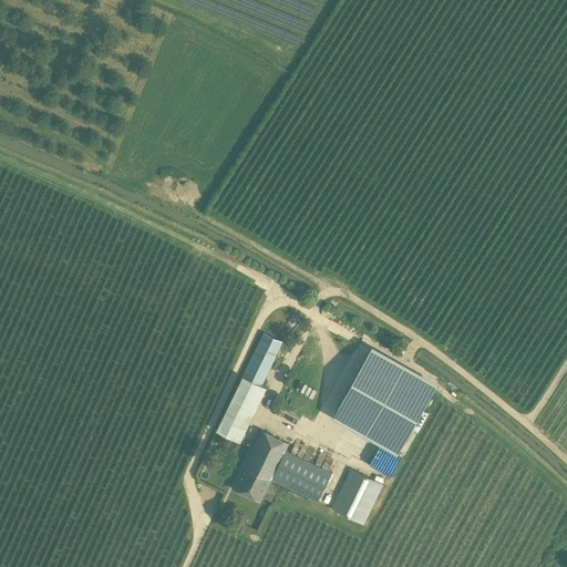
[(264,332),(216,431),(240,442),(267,388),(261,385),(282,341),(264,332)]
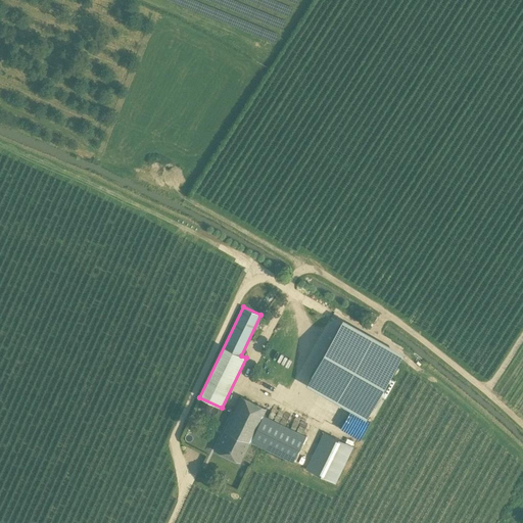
[(306,385),(367,419),(403,352),(343,319),(306,385)]
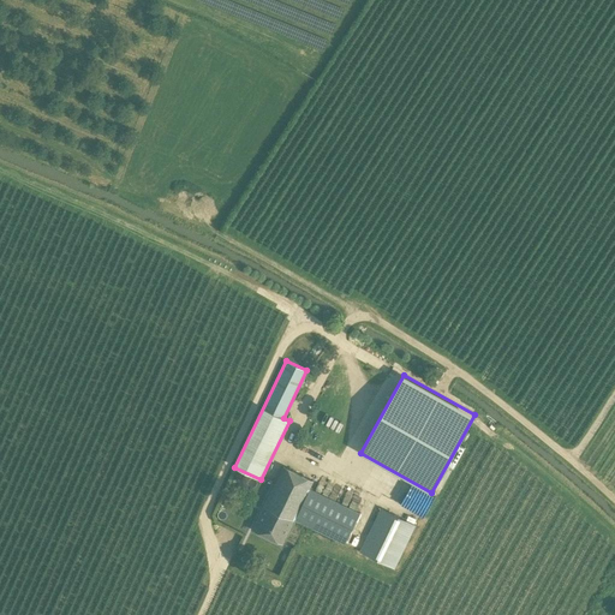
[(386,406),(398,386),(387,380),(375,400),(386,406)]
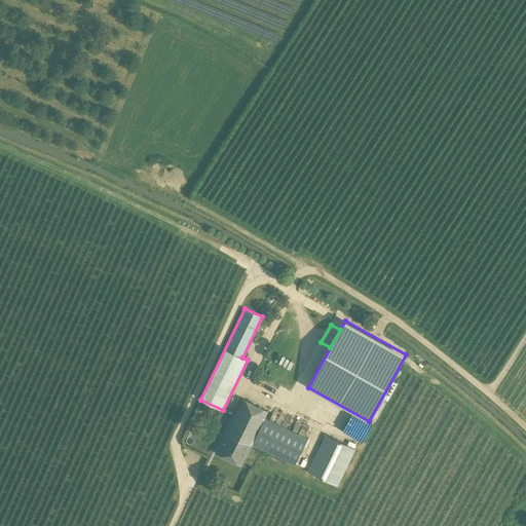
[(295,465),(308,439),(265,418),(268,411),(243,399),(217,452),(242,464),(253,444),(295,465)]
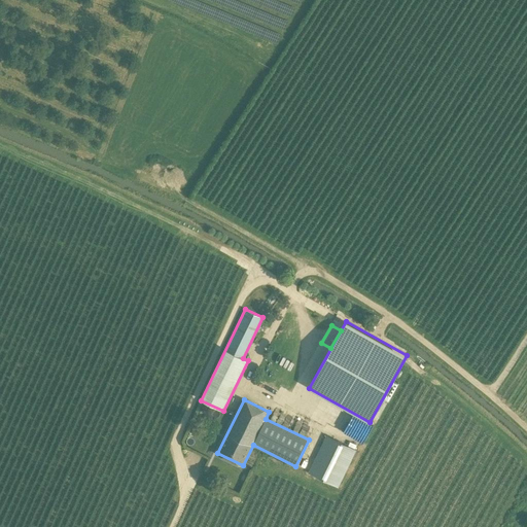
[(309,472),(339,487),(357,450),(327,435),(309,472)]
